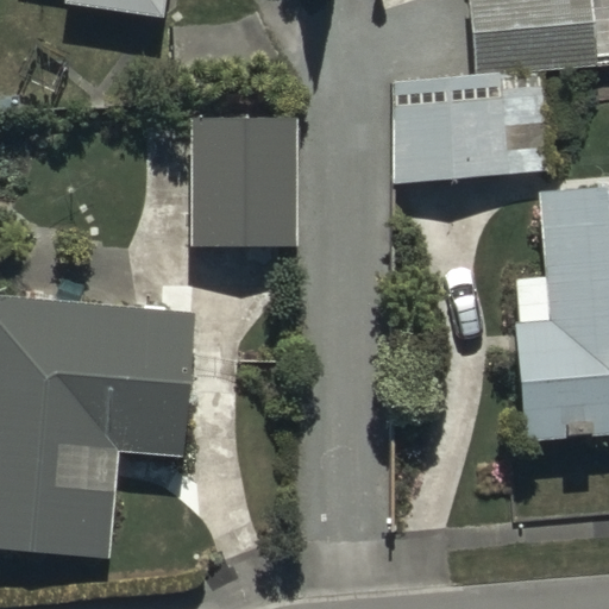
[(90,0),(165,11),(167,0),(90,0)]
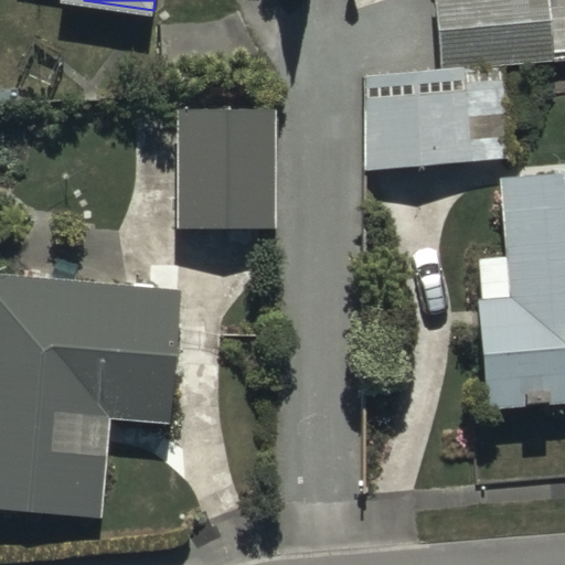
[(355,83),(368,172),(514,153),(502,67),(551,61),(550,54),(564,51),(564,0),(440,0),(450,71),(355,83)]
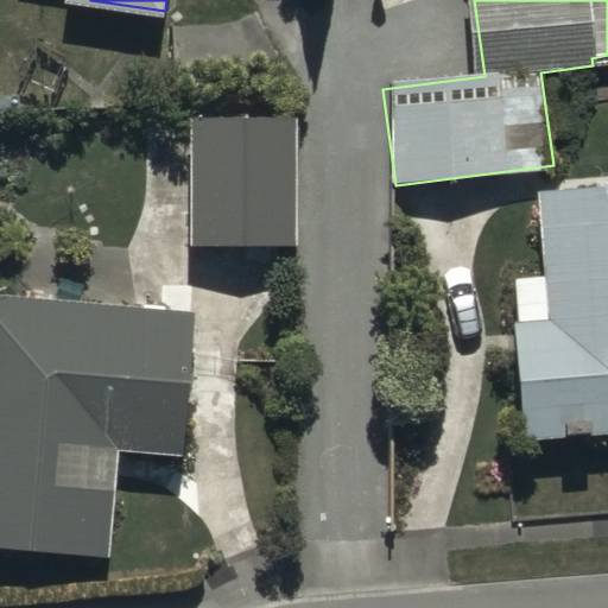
[(293,115),(192,116),(194,247),(295,246),(293,115)]
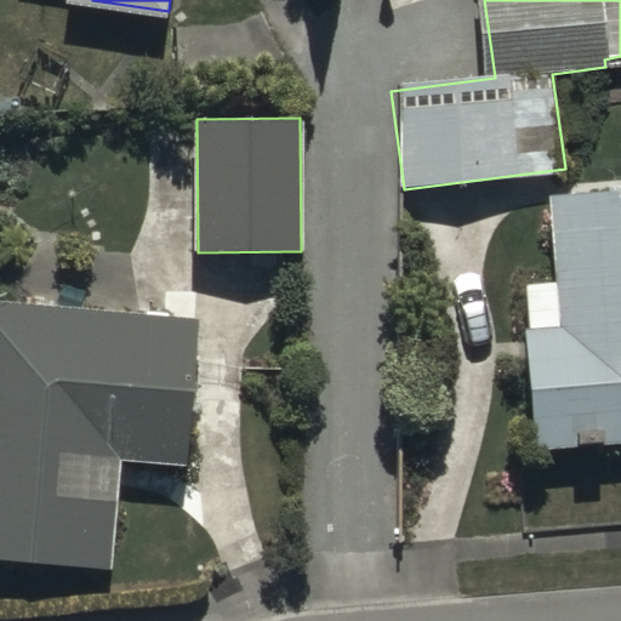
[(620,442),(620,189),(550,195),(556,280),(524,283),(536,448),(620,442)]
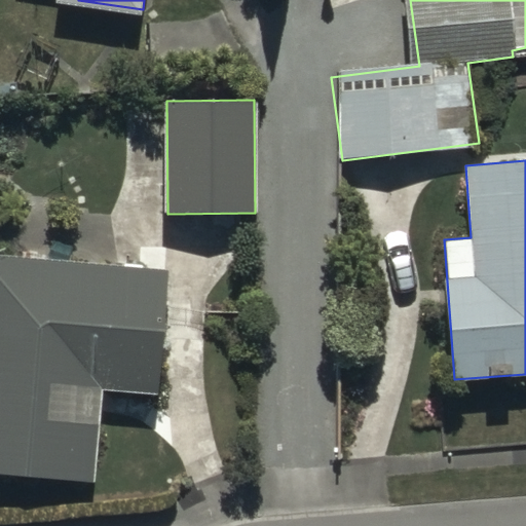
[(167,270),(0,256),(0,476),(97,484),(104,388),(157,393),(167,270)]
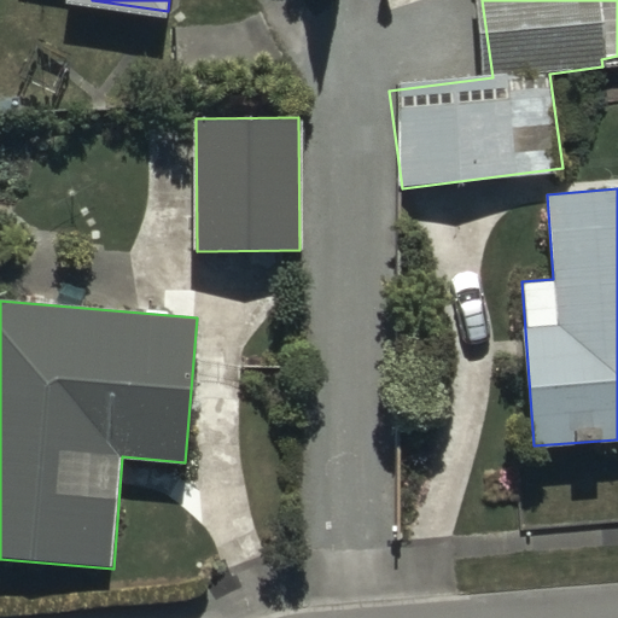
All buildings are outlined.
